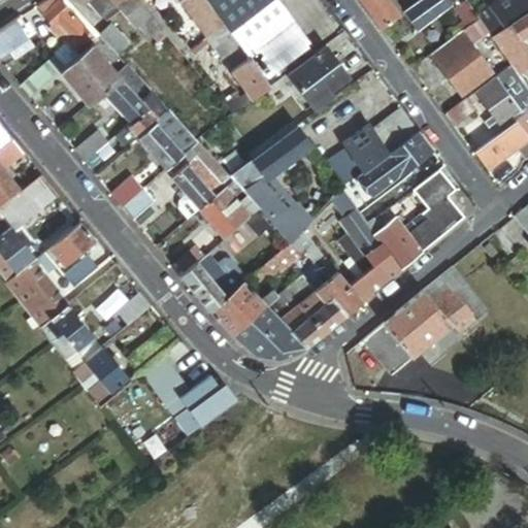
[(67,39),(79,52),(92,41),(99,35),(65,0),(44,0),(36,6),(54,26),(50,29),(63,42),(67,39)]
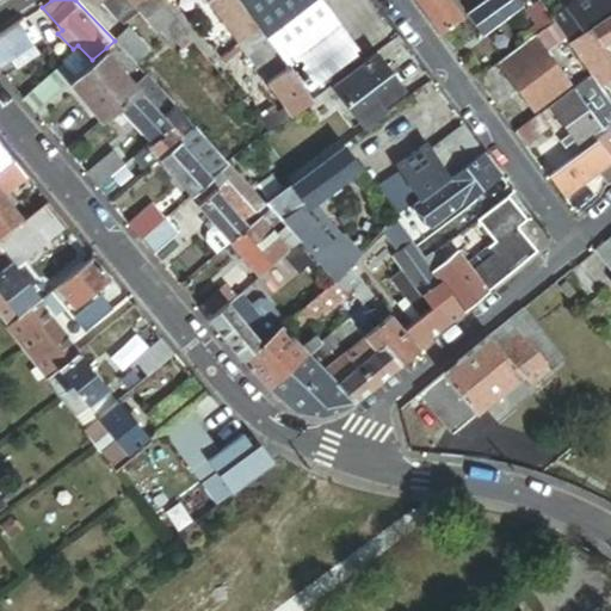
[(133,4),(134,2),(130,0),(100,0),(116,17),(133,4)]
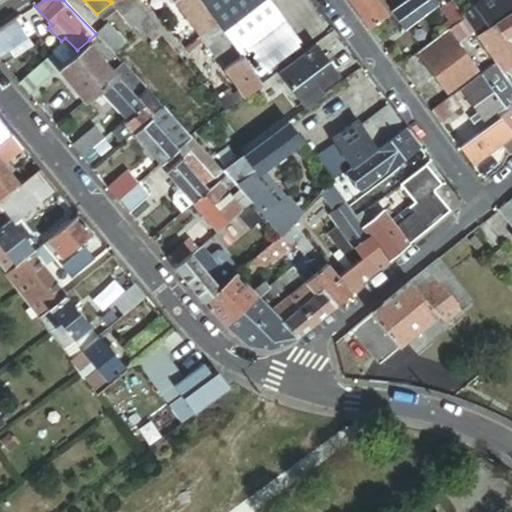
[(146,14),(134,0),(114,0),(112,2),(111,3),(130,27),(135,23),(146,14)]
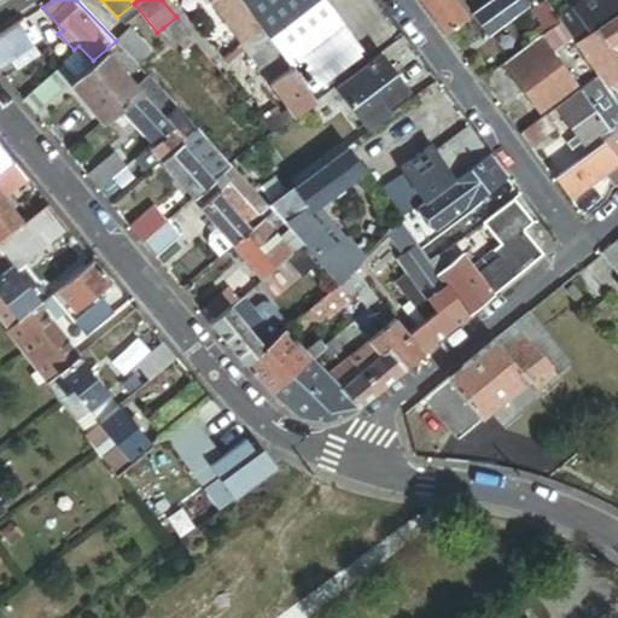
[(249,9),(242,0),(214,0),(210,3),(227,25),(249,9)]
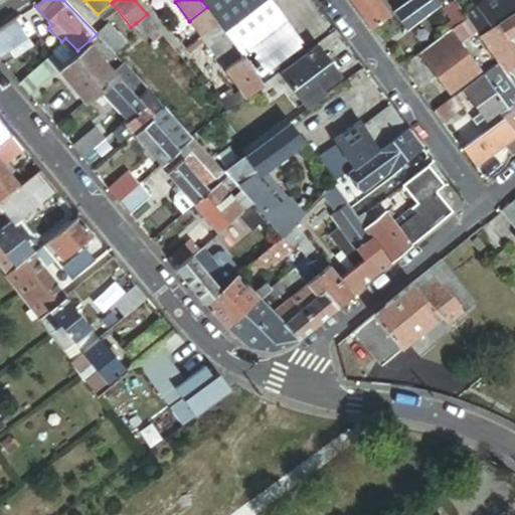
[(268,0),(201,0),(207,7),(219,23),(228,36),(268,0)]
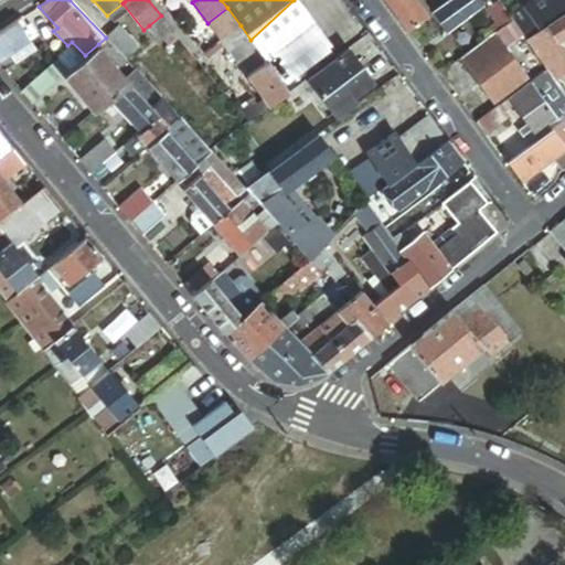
[(334,45),(300,0),(294,0),(251,40),(266,61),(284,84),(334,45)]
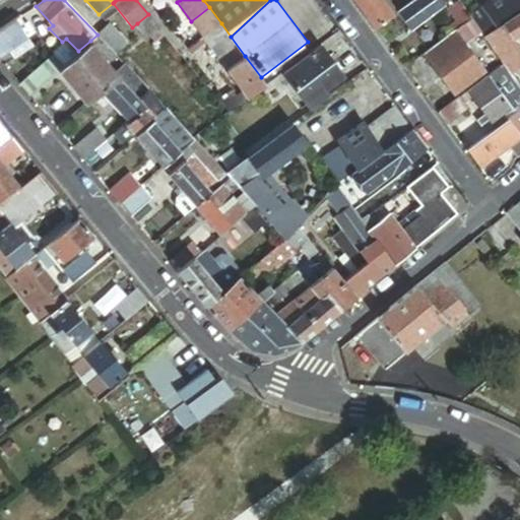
[(353,0),(375,28),(394,14),(383,0),(353,0)]
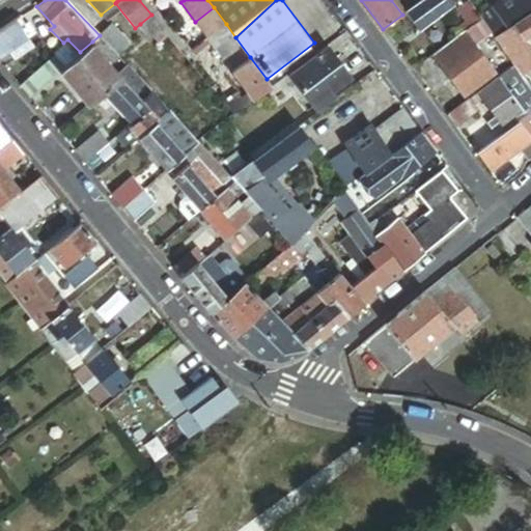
[(391,0),(402,15),(404,12),(406,12),(397,1),(397,0),(391,0)]
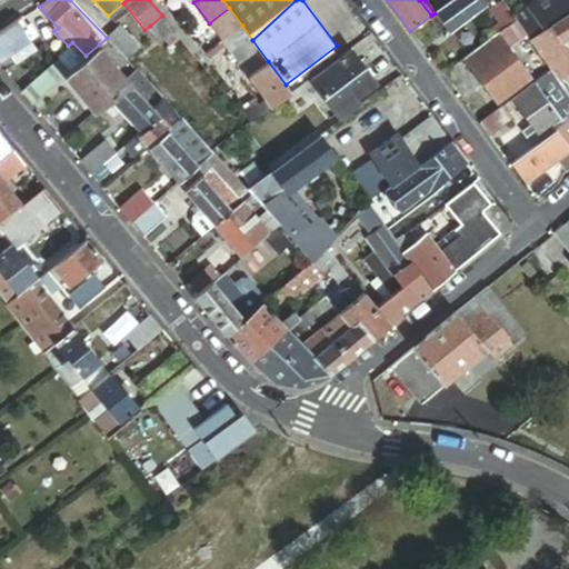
[(426,0),(426,1),(435,13),(451,0),(426,0)]
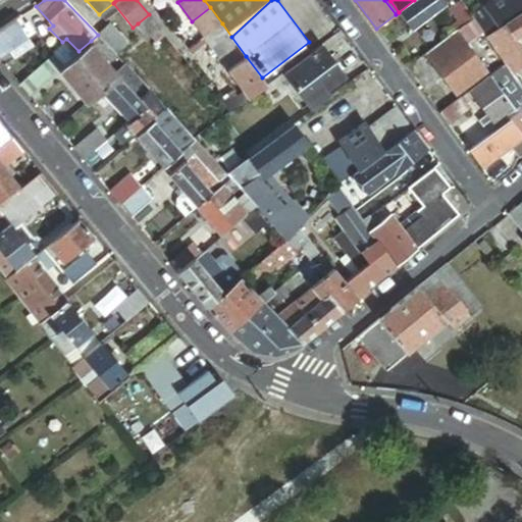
[(452,0),(414,0),(399,12),(398,12),(411,31),(452,0)]
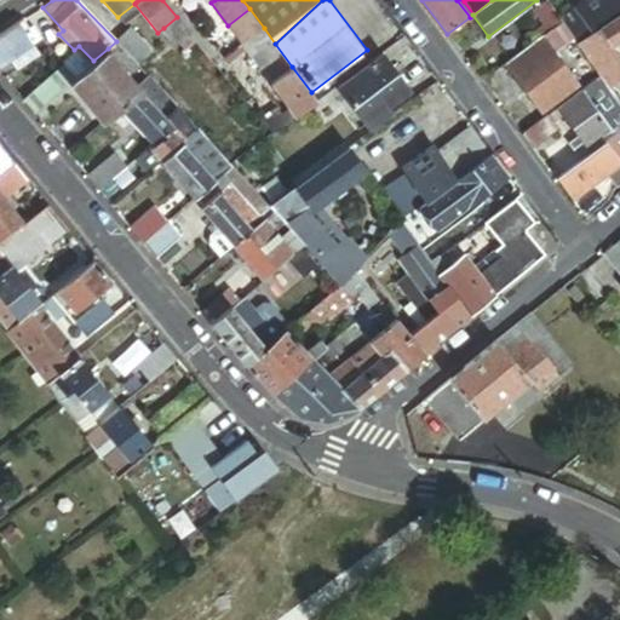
[(561,19),(547,0),(533,12),(543,27),(535,32),(541,39),(563,23),(561,19)]
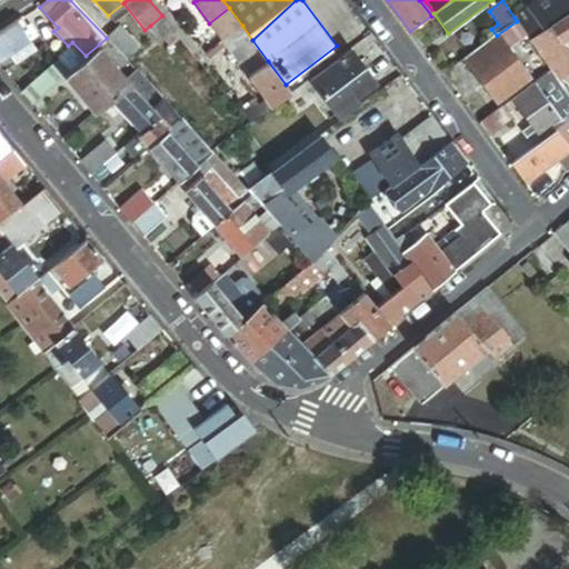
[(568,0),(552,0),(532,13),(529,9),(515,18),(517,21),(527,36),(531,41),(568,16),(568,0)]
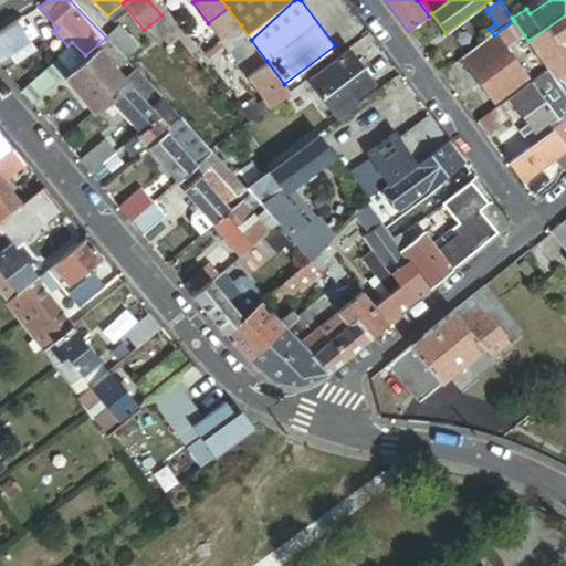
[(227,38),(241,25),(228,8),(208,23),(221,41),(227,38)]
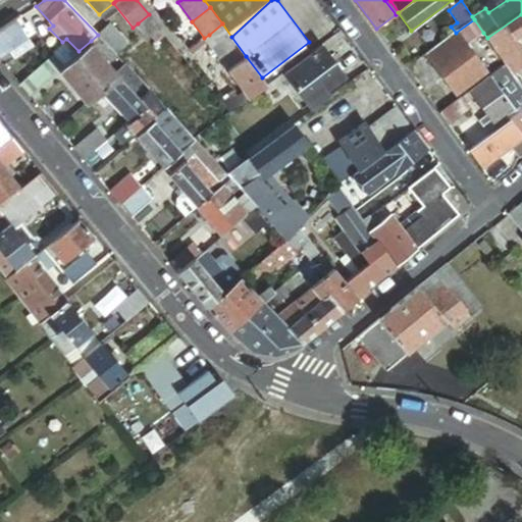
[(160,28),(149,14),(138,23),(148,37),(152,35),(160,28)]
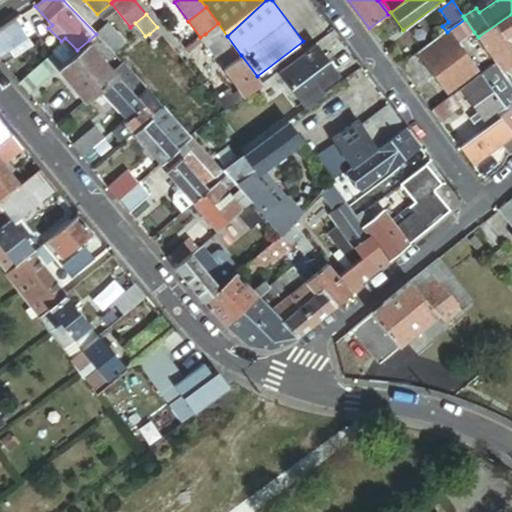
[(511,35),(511,14),(478,37),(497,64),(498,66),(511,56),(511,46),(507,39),(511,35)]
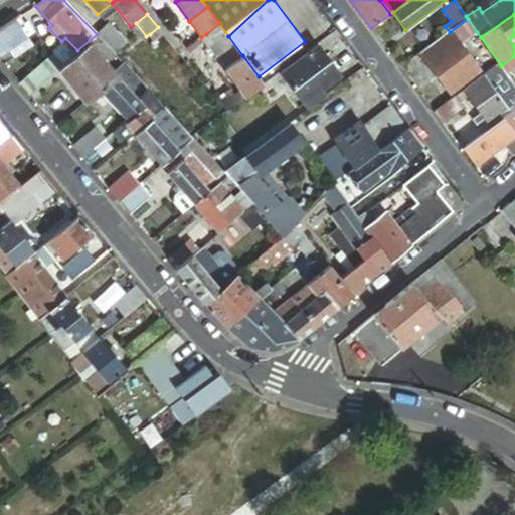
[(27,25),(20,15),(15,18),(27,36),(34,32),(29,25),(27,25)]
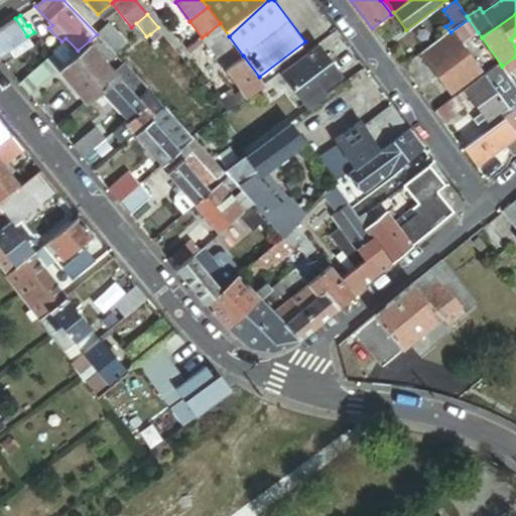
[(0,27),(0,54),(8,49),(27,36),(15,18),(0,27)]
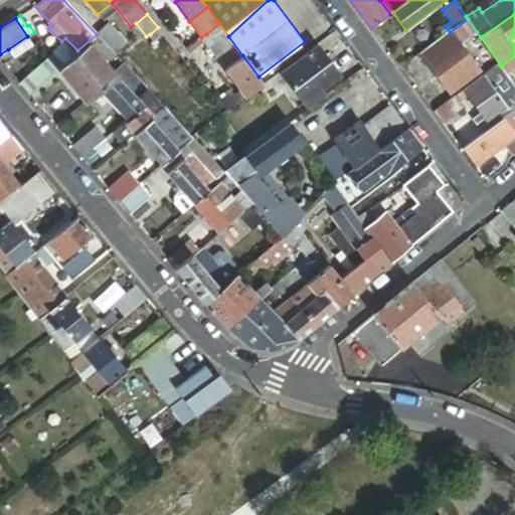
[(450,32),(419,54),(423,59),(456,35),(462,43),(477,32),(468,19),(450,32)]
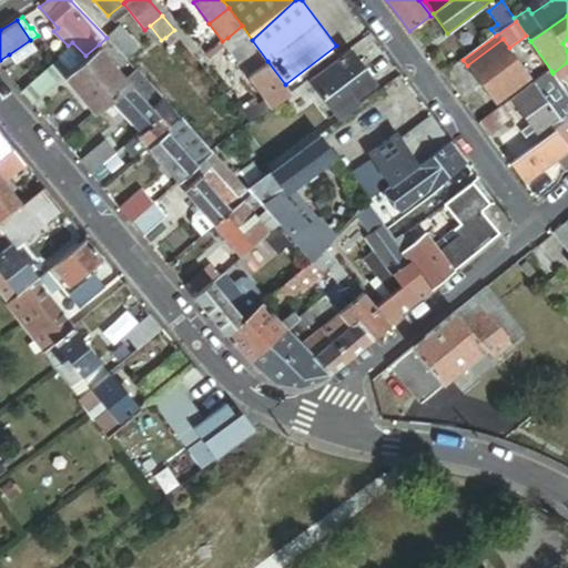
[(118,46),(117,47),(127,57),(139,47),(120,24),(108,34),(108,36),(108,37),(109,36),(118,46)]
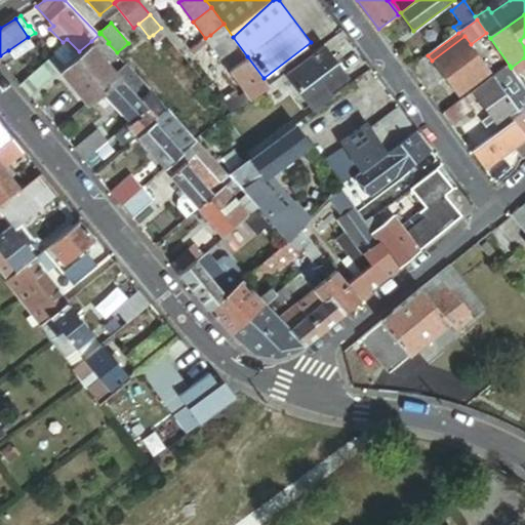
[(247,56),(233,37),(224,24),(210,35),(217,43),(211,47),(230,71),(247,56)]
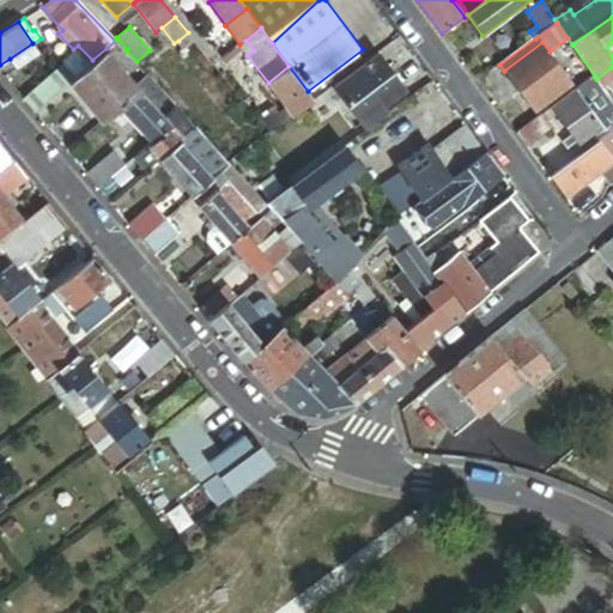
[(193,38),(188,32),(178,41),(183,46),(193,38)]
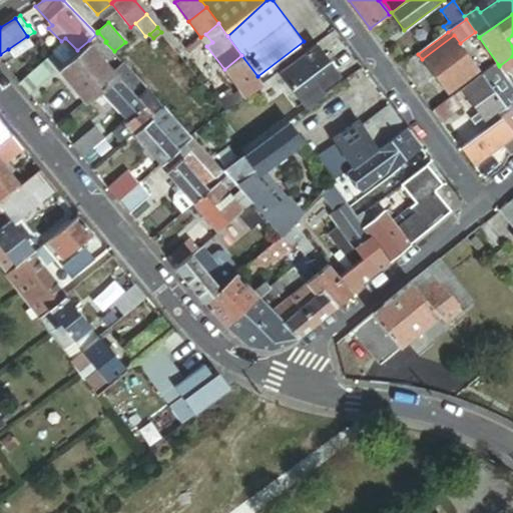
[(172,37),(183,50),(191,44),(180,31),(172,37)]
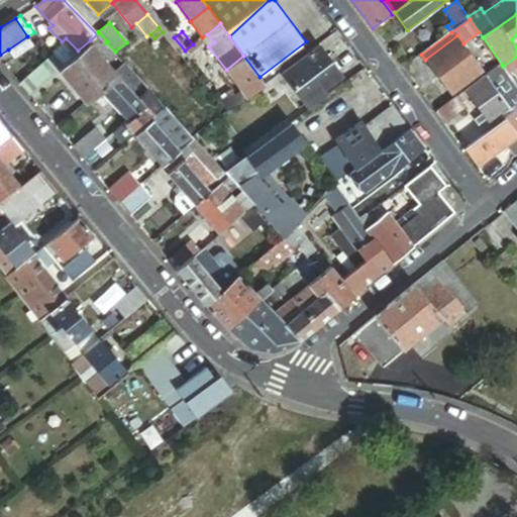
[(214,42),(207,34),(202,37),(208,46),(214,42)]
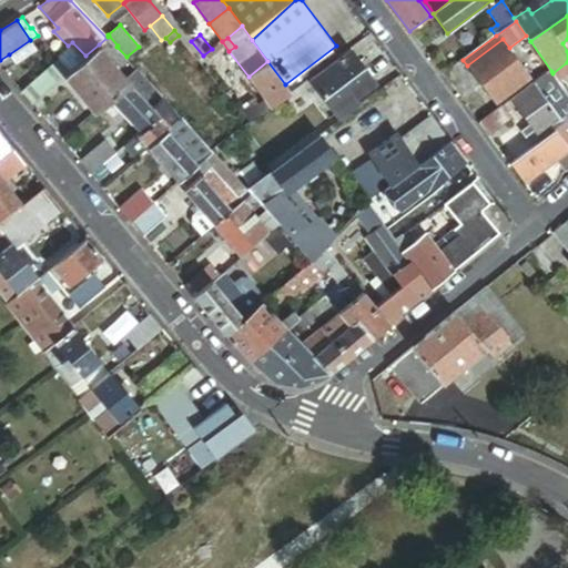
[(467,66),(496,103),(531,78),(509,48),(503,39),(467,66)]
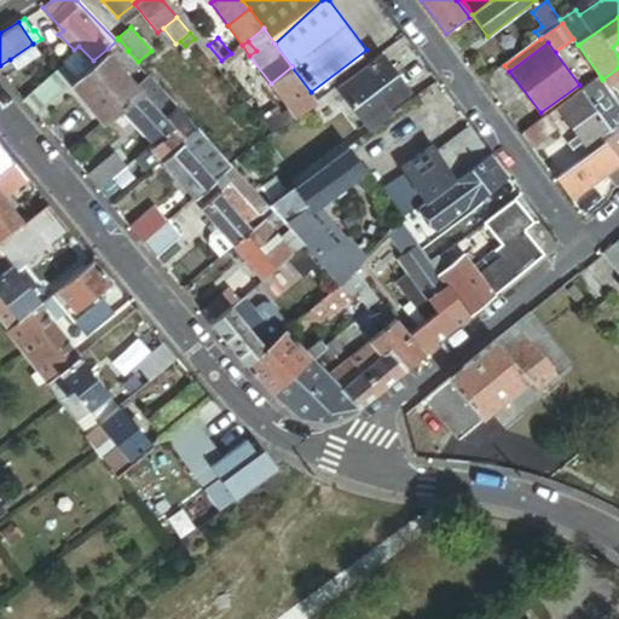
[(33,44),(10,59),(17,70),(40,55),(33,44)]
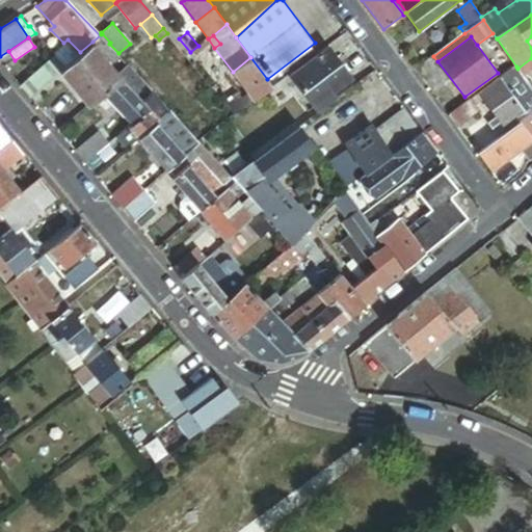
[(68,40),(63,43),(53,54),(54,56),(62,64),(63,65),(80,52),(68,40)]
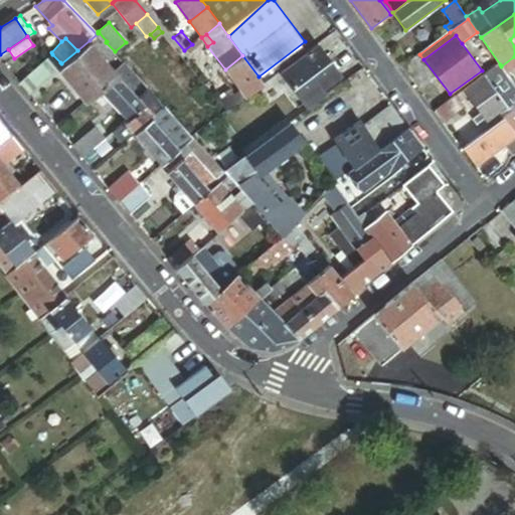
[(90,40),(77,50),(61,63),(58,66),(89,102),(103,92),(119,75),(116,71),(90,40)]
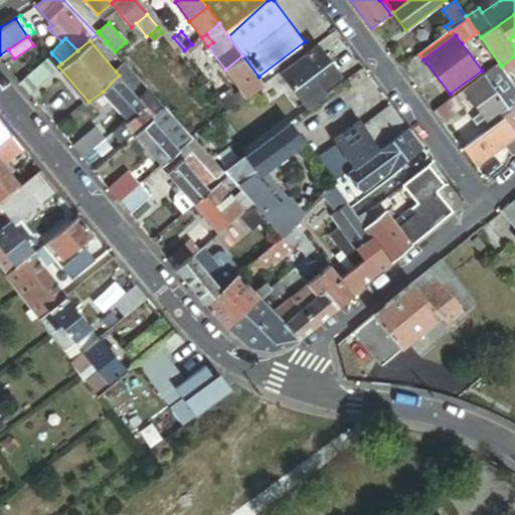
[(316,44),(298,58),(322,91),(340,76),(316,44)]
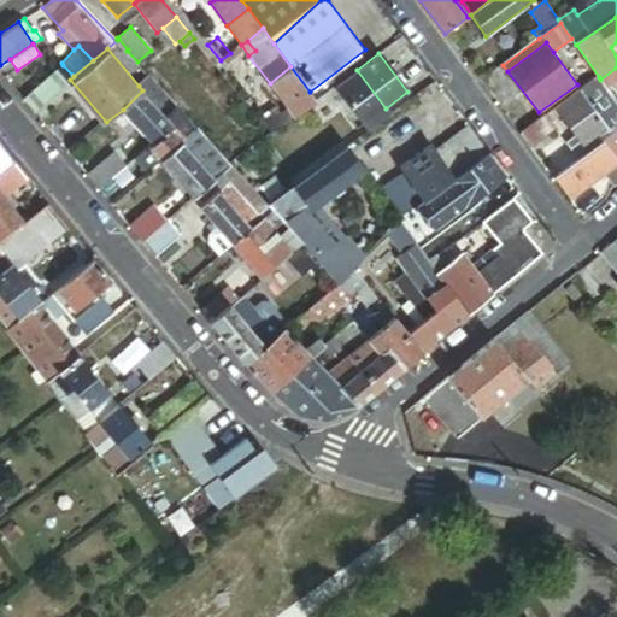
[(72,75),(63,65),(24,100),(33,111),(72,75)]
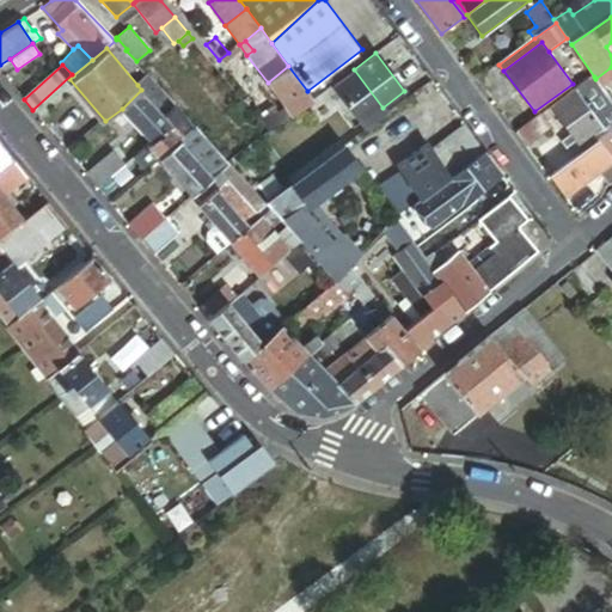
[(292,116),(313,101),(307,91),(288,66),(268,83),(286,108),(292,116)]
